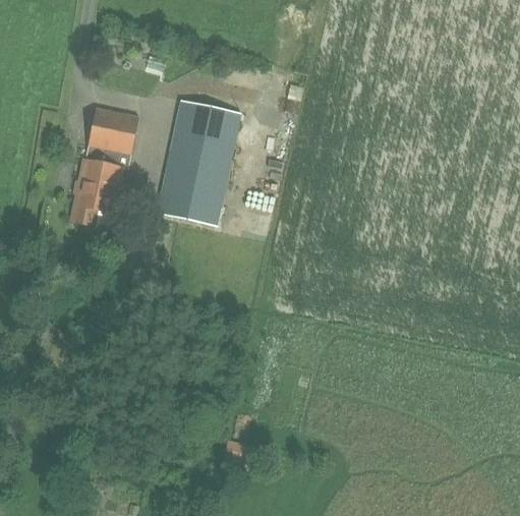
[(215,223),(239,111),(180,98),(157,211),(215,223)]
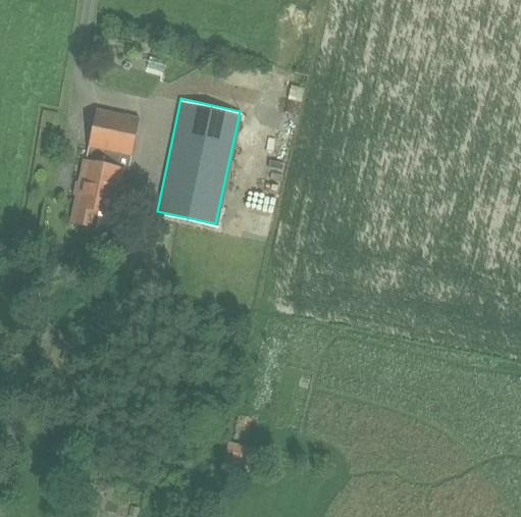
[(137,114),(95,106),(88,144),(85,157),(84,157),(71,219),(92,223),(96,207),(111,210),(120,165),(126,166),(137,114)]
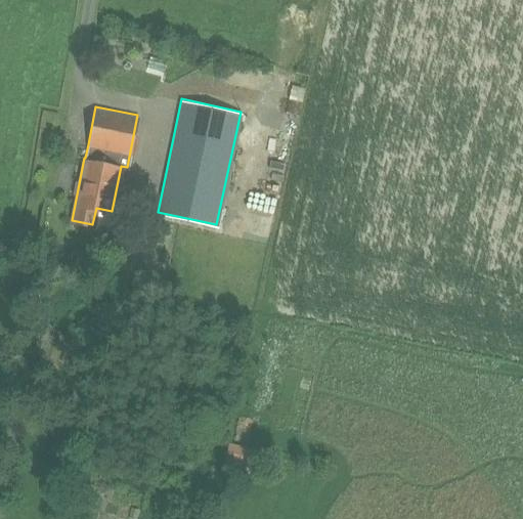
[(272,176),(286,179),(290,162),(277,159),(272,176)]
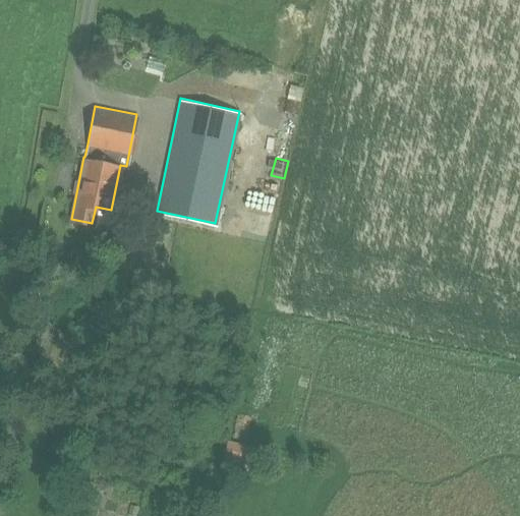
[(238,463),(242,443),(226,440),(222,459),(238,463)]
